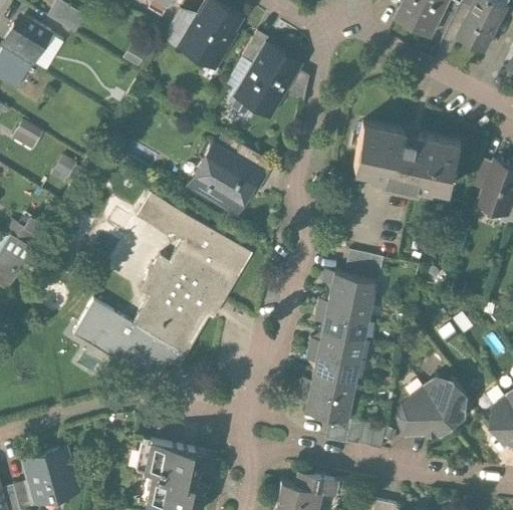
[(240,18),(211,0),(206,0),(197,15),(178,45),(213,66),(233,34),(230,33),(240,18)]
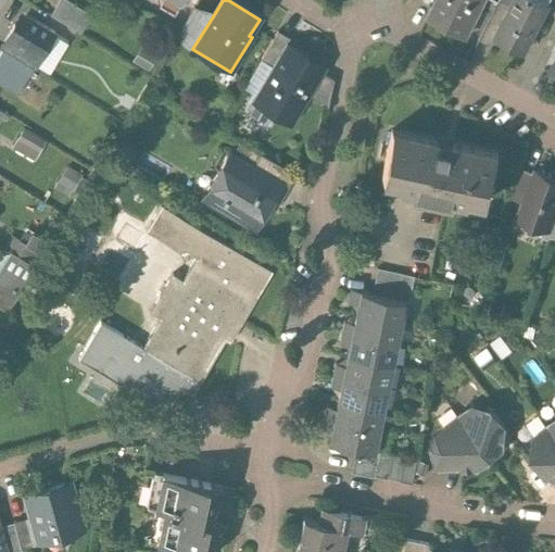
[(438,0),(429,20),(468,39),(487,0),(438,0)]
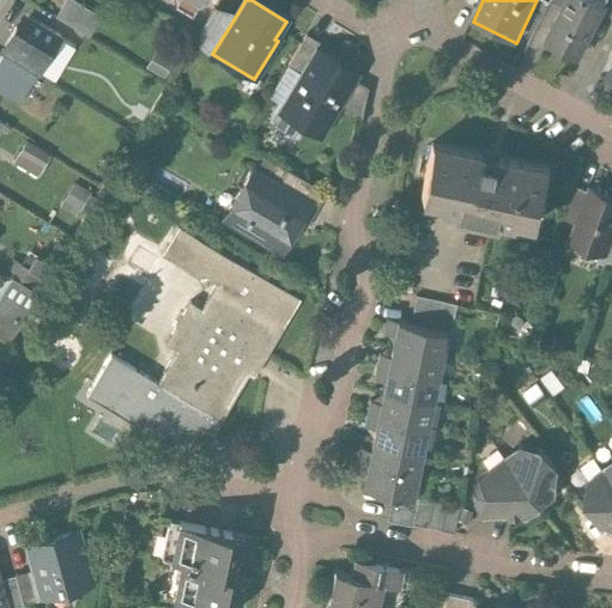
[(606,7),(591,0),(571,0),(567,10),(549,46),(580,61),(606,7)]
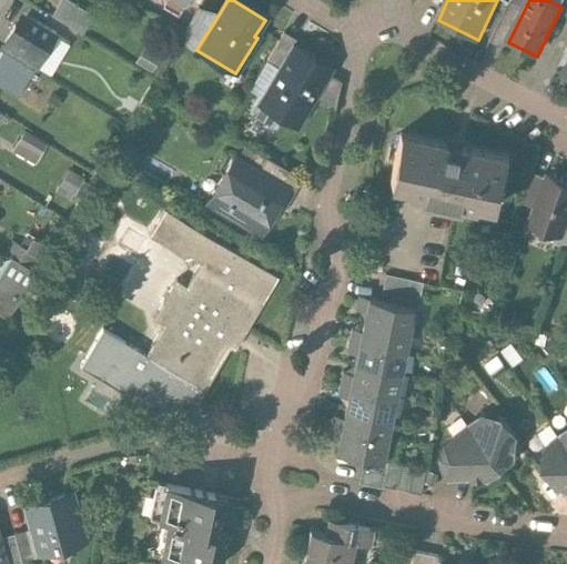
[(514,0),(513,3),(525,9),(529,0),(514,0)]
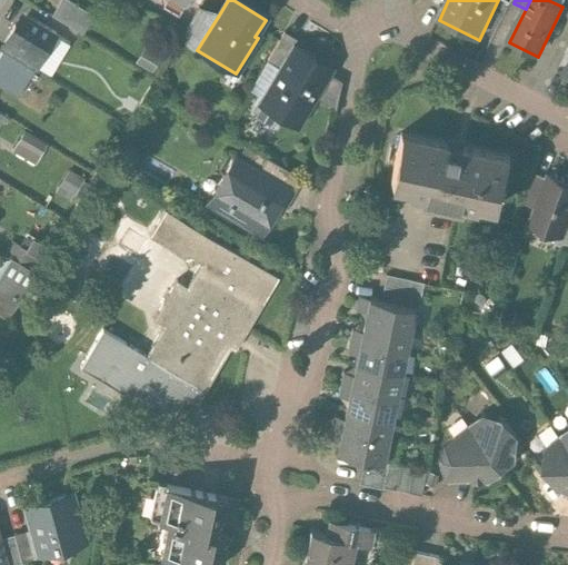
[(91,18),(63,1),(52,19),(80,36),(91,18)]
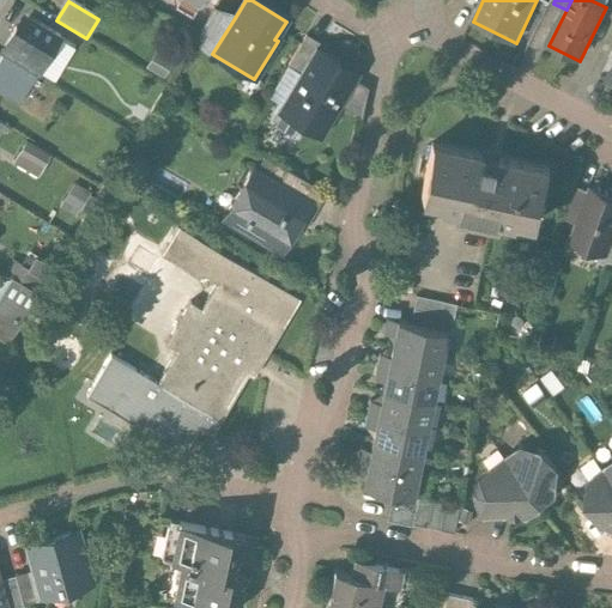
[(212,54),(235,18),(214,14),(201,35),(197,43),(212,54)]
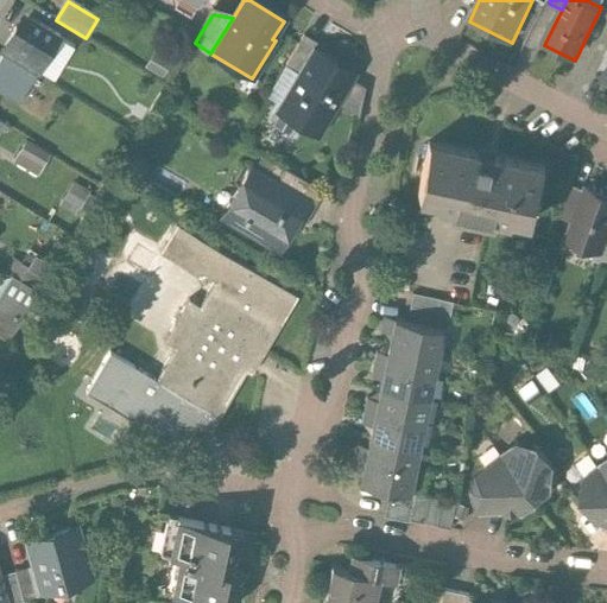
[(32,23),(25,36),(18,31),(1,57),(36,77),(39,73),(57,42),(59,38),(32,23)]
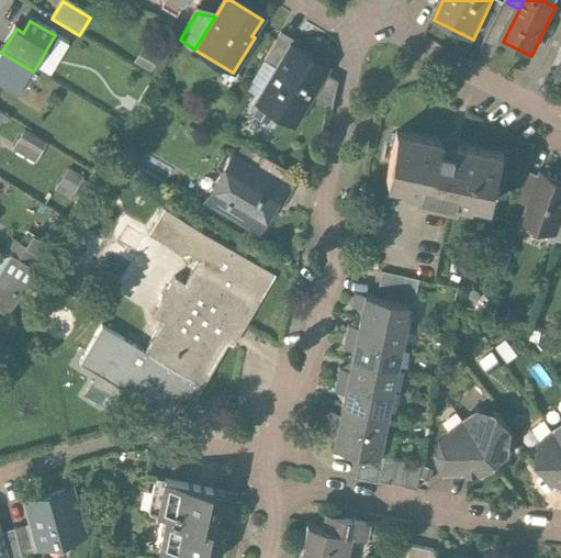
[(290,45),(292,46),(294,42),(280,34),(262,65),(273,71),(290,45)]
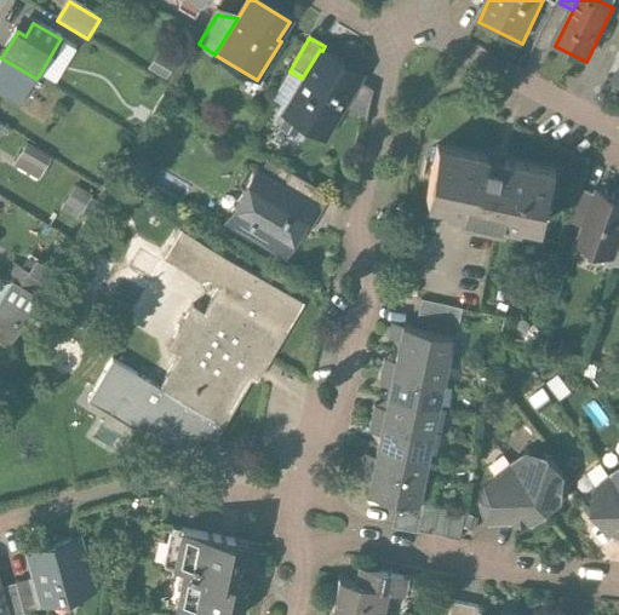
[(76,53),(58,42),(40,74),(57,85),(76,53)]
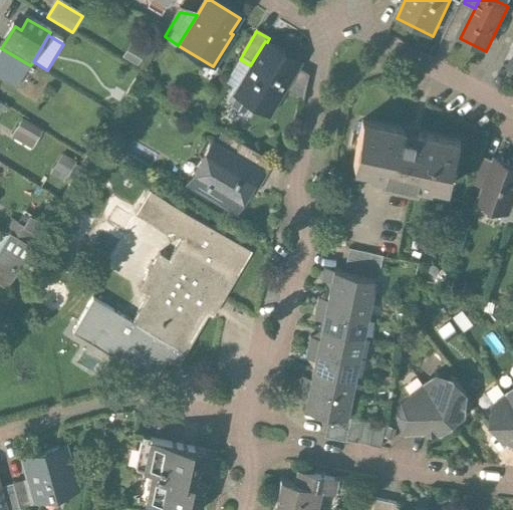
[(267,42),(265,41),(250,65),(236,89),(229,100),(233,103),(231,106),(244,113),(245,110),(249,112),(252,106),(269,116),(285,90),(298,69),(302,63),(267,42)]
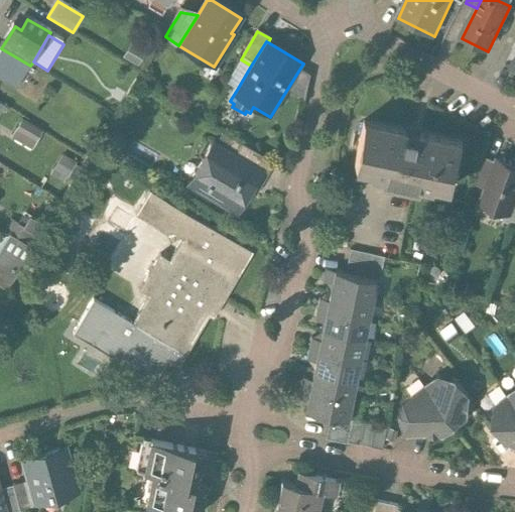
[(131,46),(123,59),(137,68),(145,55),(131,46)]
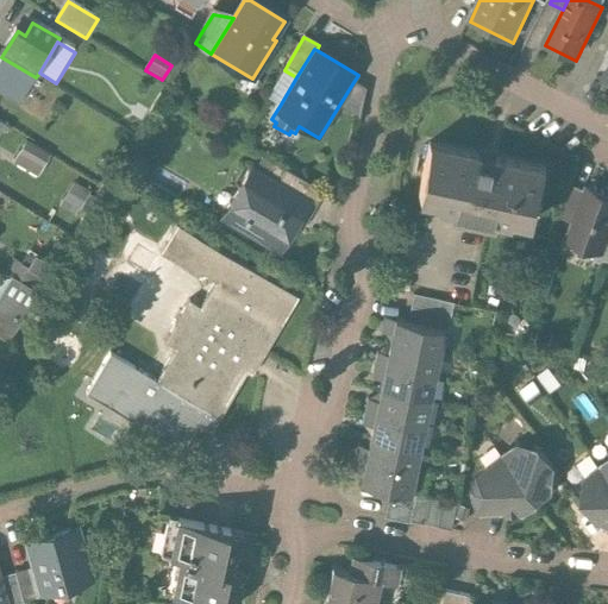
[(0,92),(19,104),(36,77),(1,57),(0,60),(0,92)]
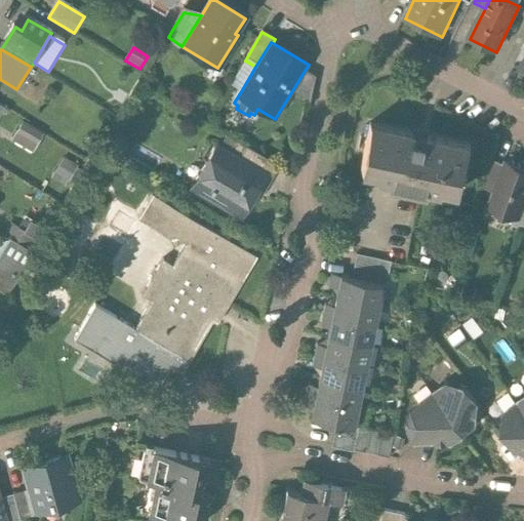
[(255,67),(245,61),(230,85),(241,91),(255,67)]
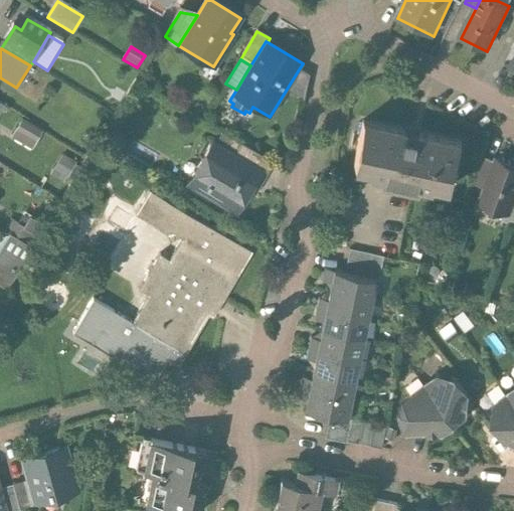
[(308,74),(299,69),(286,91),(303,100),(308,74)]
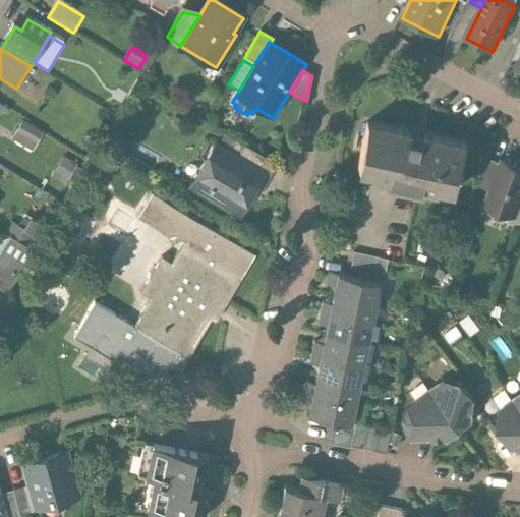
[(44,131),(24,121),(13,140),(33,151),(44,131)]
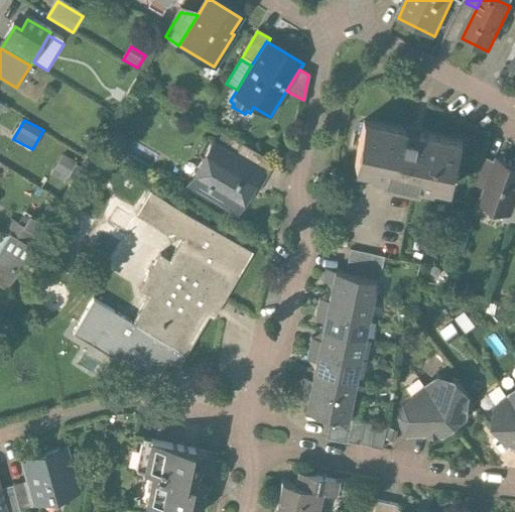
[(465,143),(363,123),(354,165),(371,169),(370,174),(382,176),(381,181),(423,189),(425,180),(456,187),(465,143)]
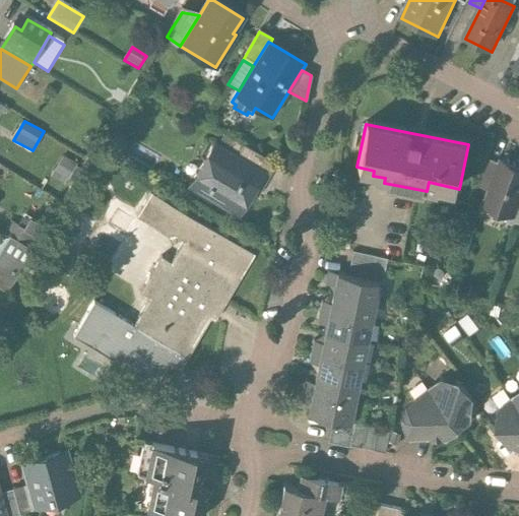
[(240,157),(215,143),(189,186),(237,214),(256,183),(258,184),(264,172),(240,157)]
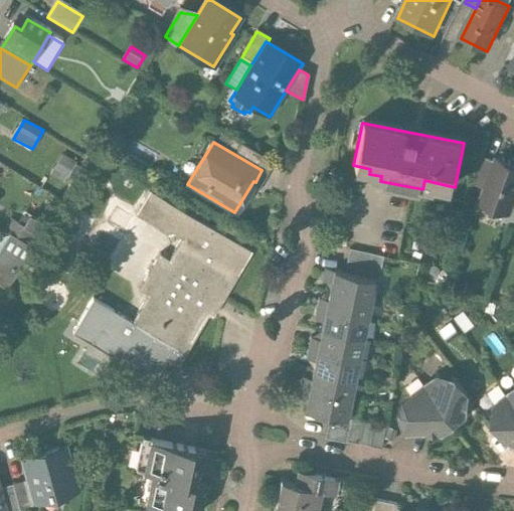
[(243,146),(237,156),(262,170),(268,160),(243,146)]
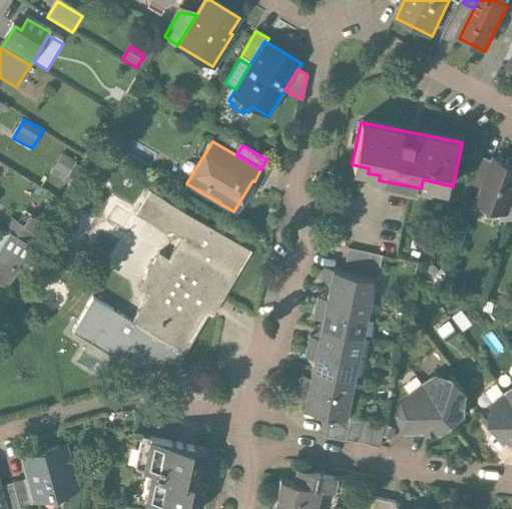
[(75,163),(63,156),(52,176),(63,183),(75,163)]
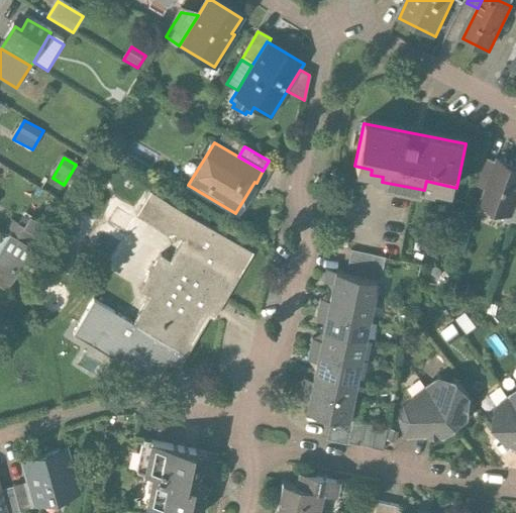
[(490,191),(499,167),(484,161),(478,187),(490,191)]
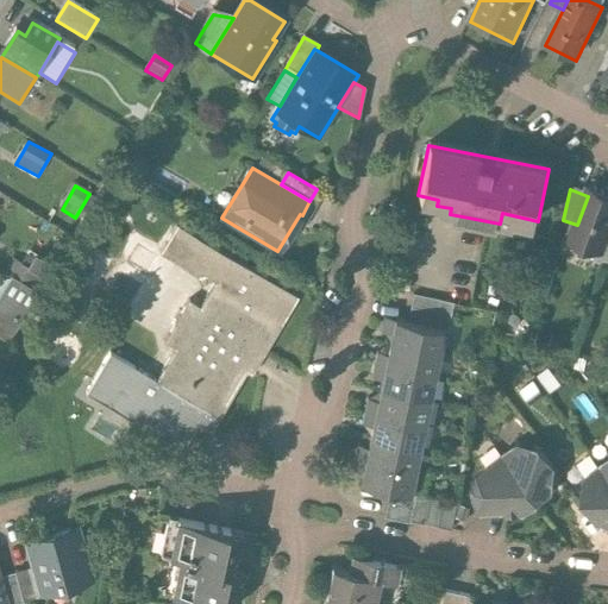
[(607,197),(590,190),(588,196),(577,225),(571,241),(600,252),(601,252),(607,233),(607,197)]
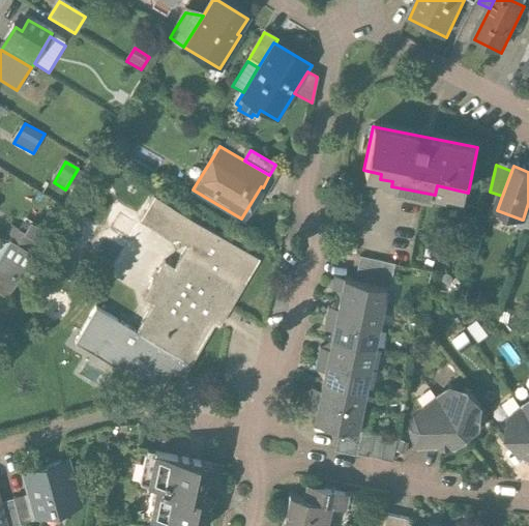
[(158,393),(172,371),(184,378),(215,326),(219,328),(260,261),(154,198),(140,222),(174,242),(179,241),(188,246),(174,269),(166,263),(143,300),(152,305),(136,332),(96,310),(76,344),(158,393)]
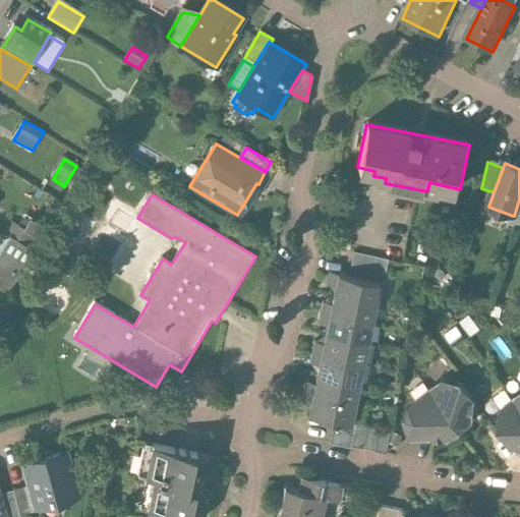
[(519,199),(514,216),(513,216),(510,225),(518,228),(519,228),(519,199)]
